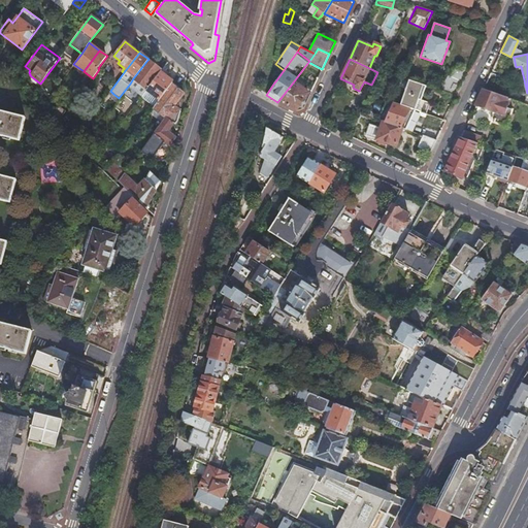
[(147,60),(133,78),(146,89),(160,72),(161,70),(147,60)]
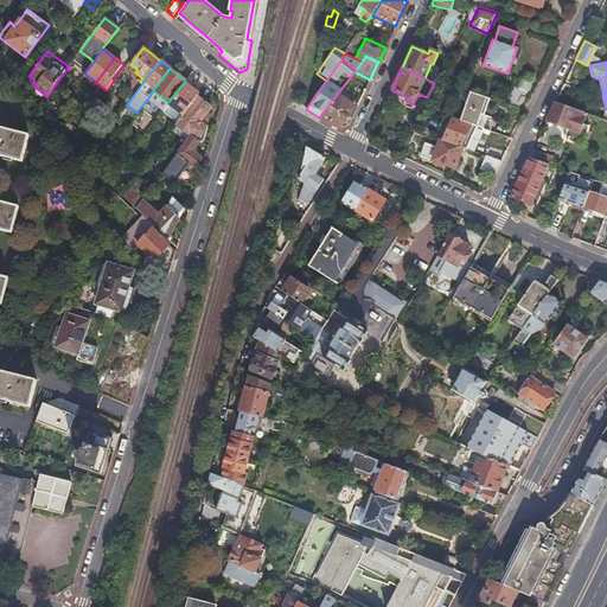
[(517,89),(532,95),(541,78),(532,74),(530,80),(523,76),(517,89)]
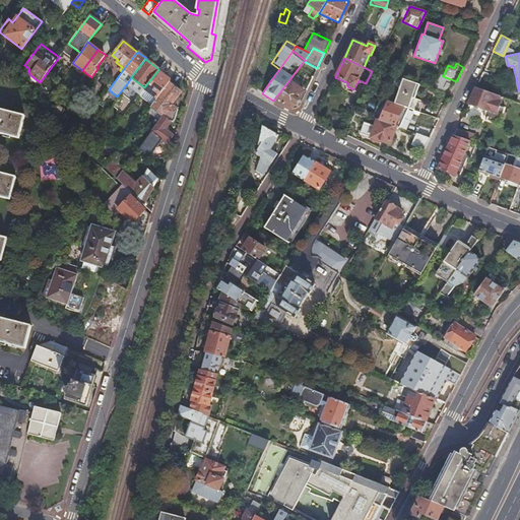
[(157,71),(144,87),(140,92),(138,95),(151,105),(169,82),(170,80),(157,71)]
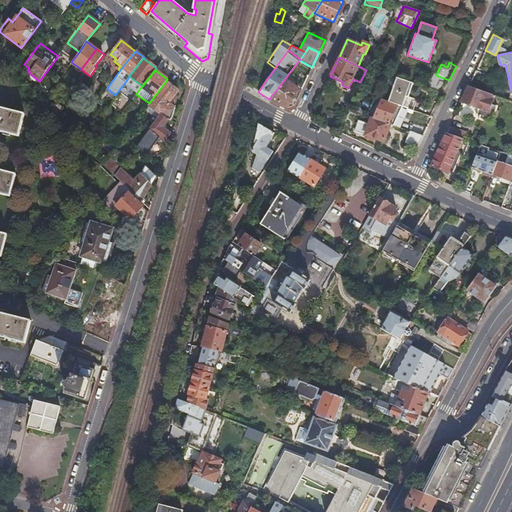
[(142,86),(129,76),(126,81),(138,91),(142,86)]
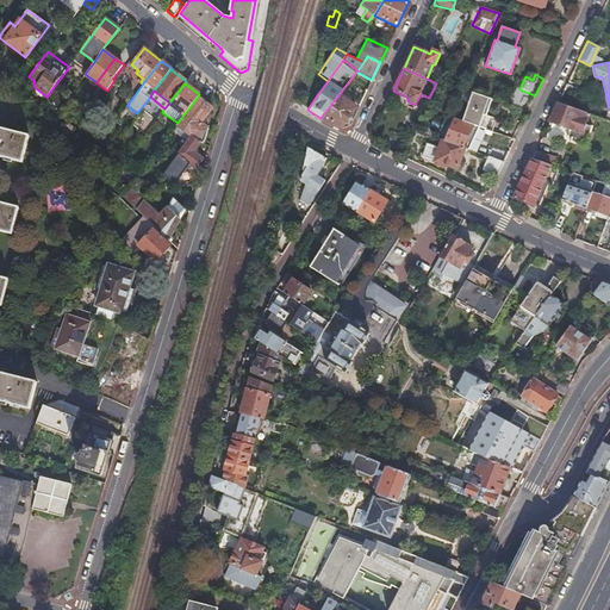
[(317,95),(318,94),(312,91),(307,99),(302,106),(307,110),(317,95)]
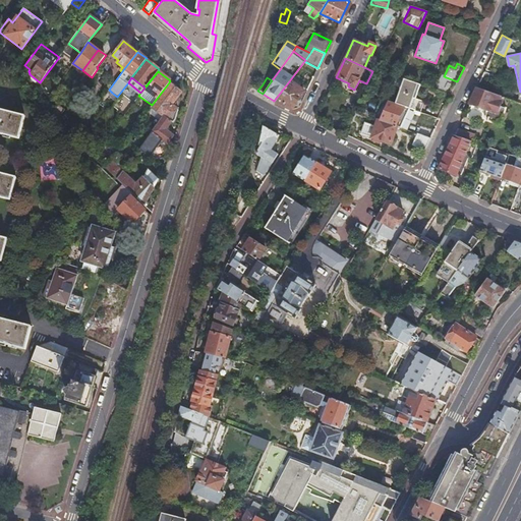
[(411,109),(419,84),(403,79),(400,90),(394,88),(389,102),(411,109)]
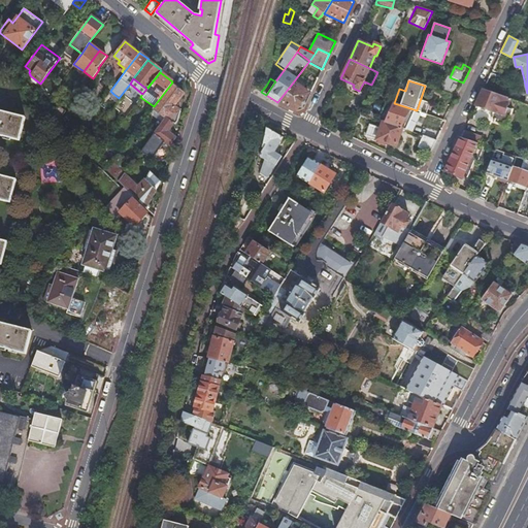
[(293,83),(277,102),(295,110),(307,93),(293,83)]
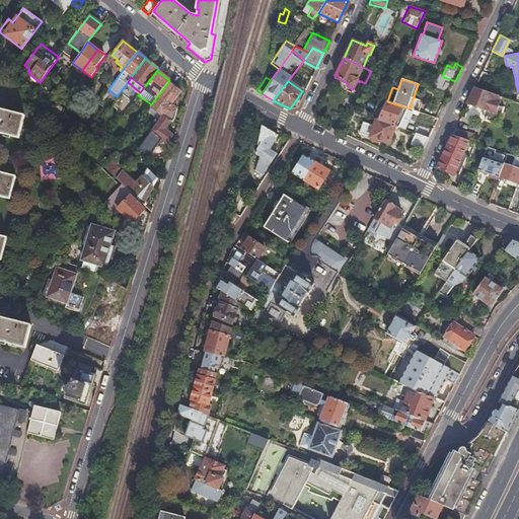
[(168,82),(151,104),(150,106),(161,114),(158,118),(160,119),(163,116),(170,122),(171,122),(173,120),(177,108),(171,104),(180,91),(168,82)]
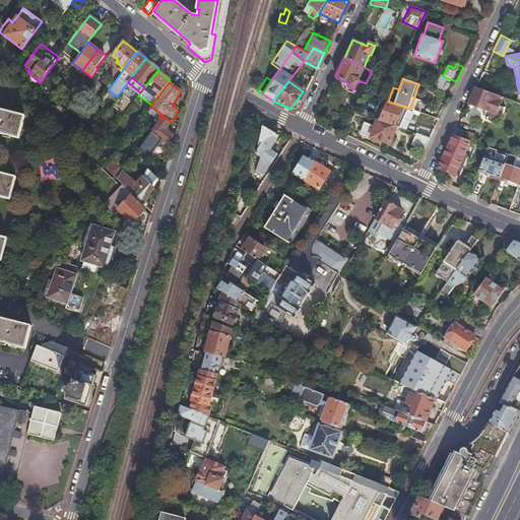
[(503,98),(475,88),(468,104),(484,110),(481,117),(485,118),(484,120),(496,124),(496,122),(500,123),(505,108),(500,106),(503,98)]
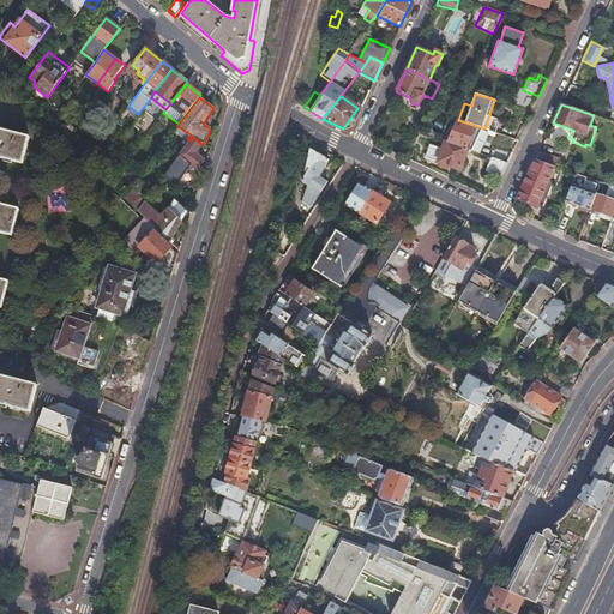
[(138,114),(132,109),(128,114),(134,119),(138,114)]
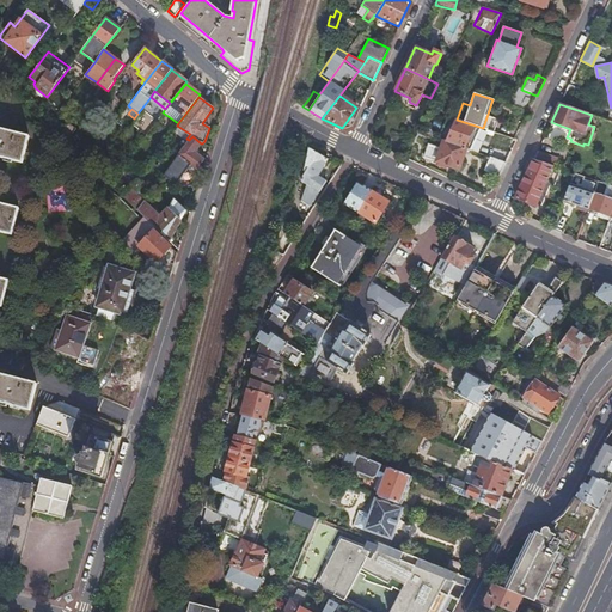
[(465,148),(483,154),(494,132),(483,128),(457,120),(456,120),(445,141),(465,148)]
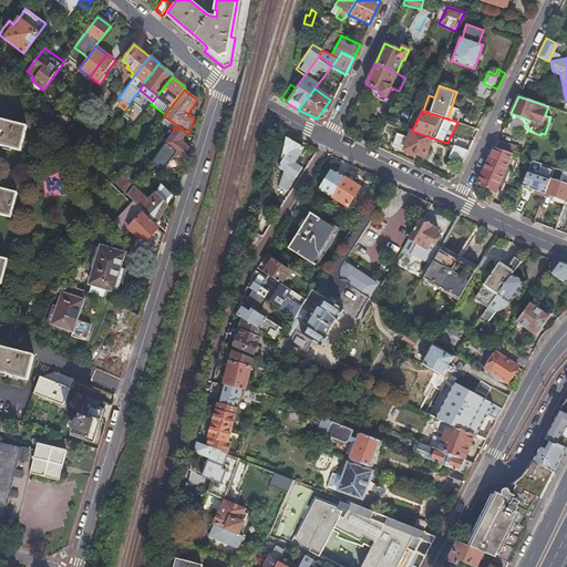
[(62,113),(55,122),(63,129),(70,119),(62,113)]
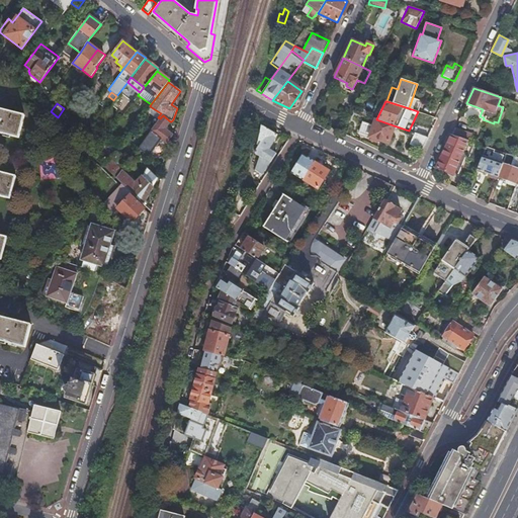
[(0,133),(18,139),(25,115),(7,111),(8,108),(4,107),(1,106),(0,109),(0,108),(0,133)]
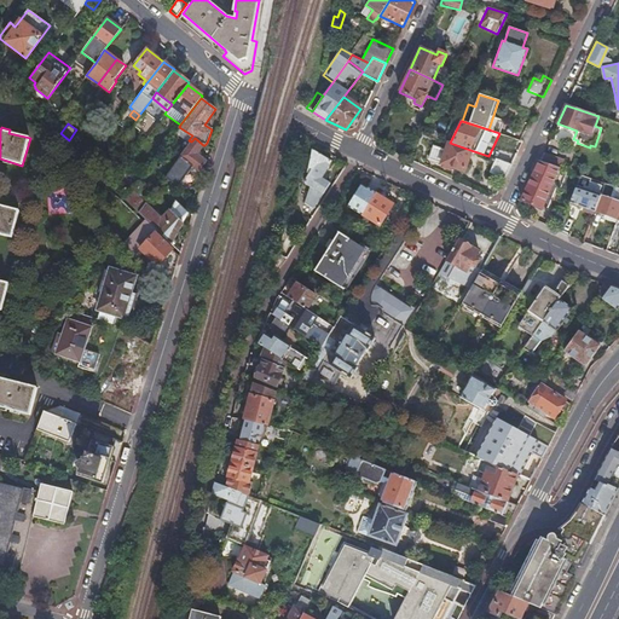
[(192,136),(179,127),(174,132),(190,144),(191,142),(189,140),(192,136)]
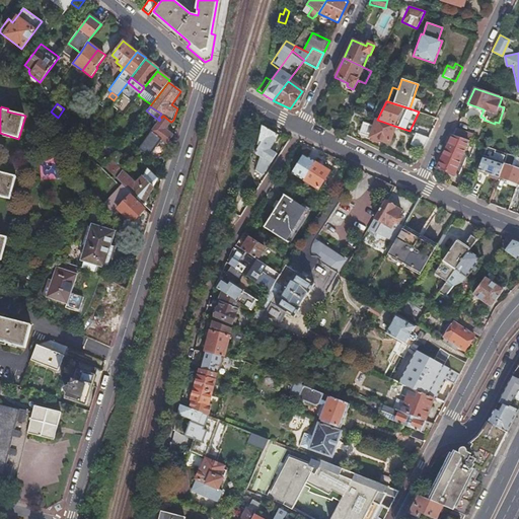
[(170,122),(163,116),(160,119),(159,121),(138,149),(149,157),(162,140),(167,144),(173,136),(165,130),(170,122)]
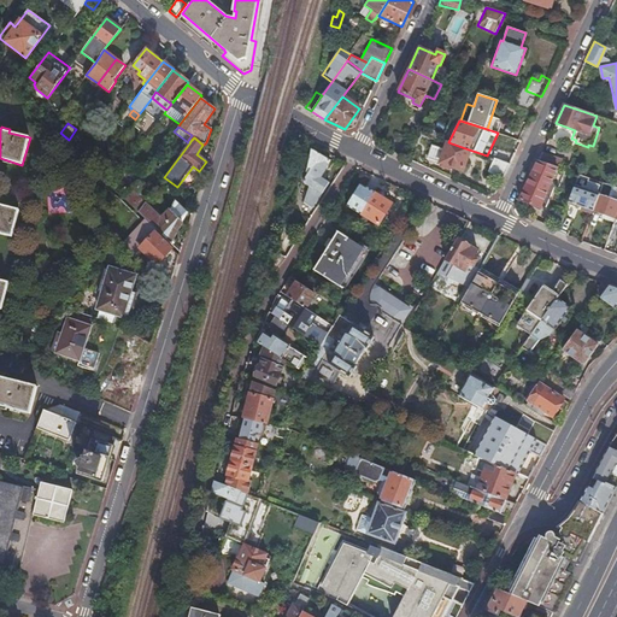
[(448,142),(447,142),(445,150),(432,146),(427,159),(463,170),(469,150),(448,142)]
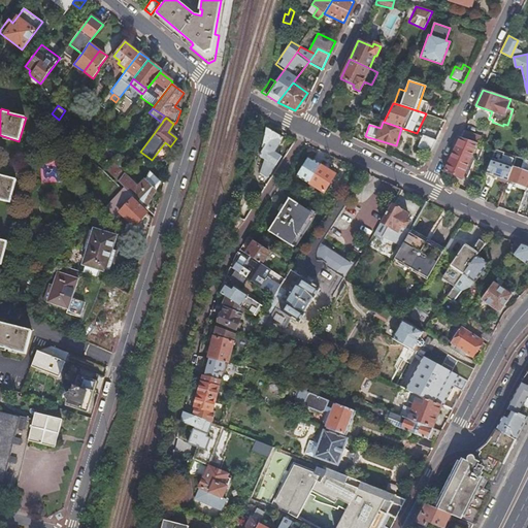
[(259,157),(264,159),(259,173),(267,177),(281,156),(273,151),(283,136),(266,127),(261,147),(263,147),(260,154),(259,157)]
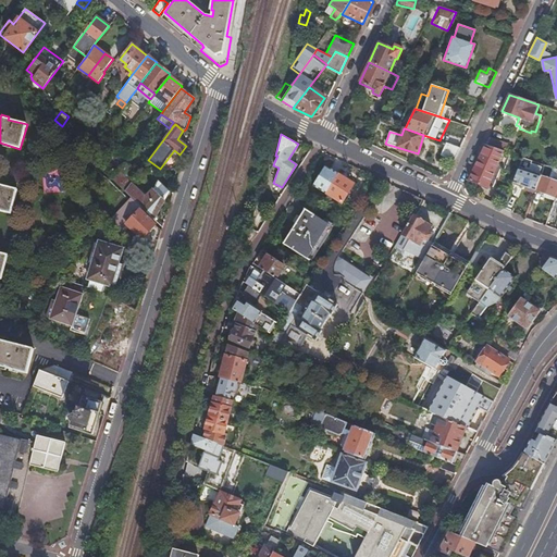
[(503,143),(489,138),(485,145),(499,150),(503,143)]
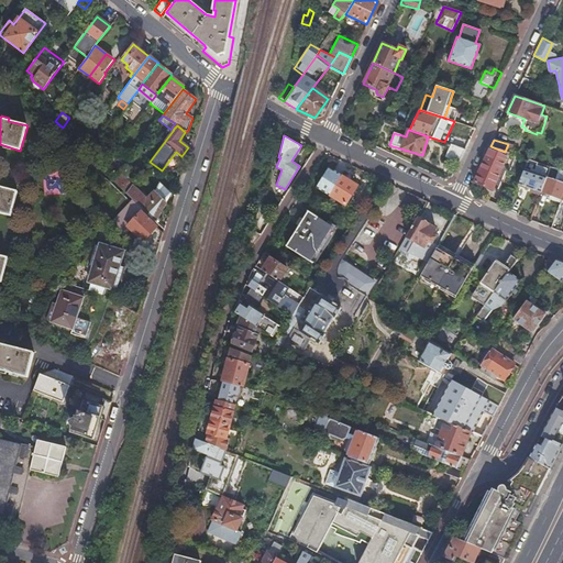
[(444,156),(459,163),(464,150),(451,143),(444,156)]
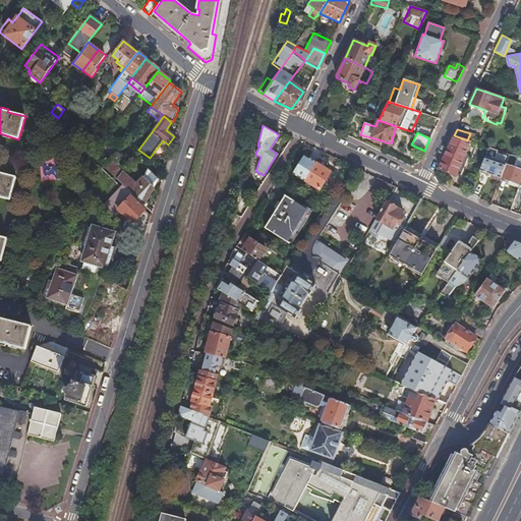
[(467,140),(454,135),(439,168),(456,176),(457,173),(460,175),(467,158),(471,159),(477,143),(467,140)]
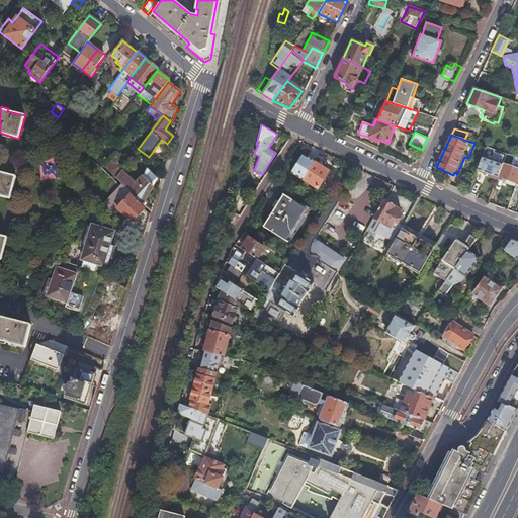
[(477,169),(498,177),(503,163),(483,156),(477,169)]
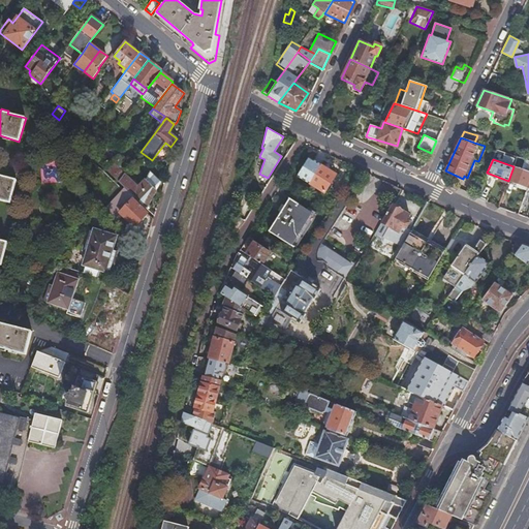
[(301,179),(323,193),(336,174),(313,160),(301,179)]
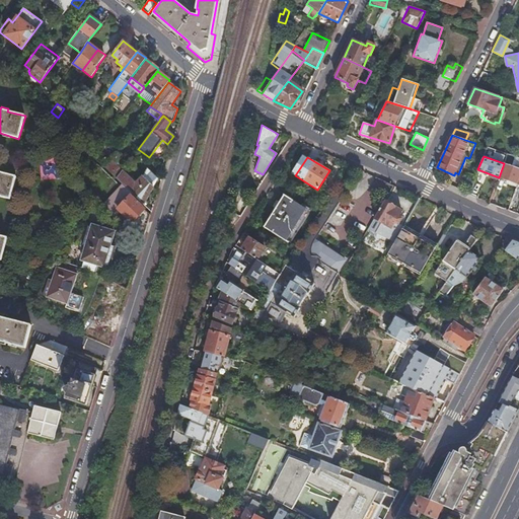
[(109,159),(103,166),(116,178),(122,171),(109,159)]
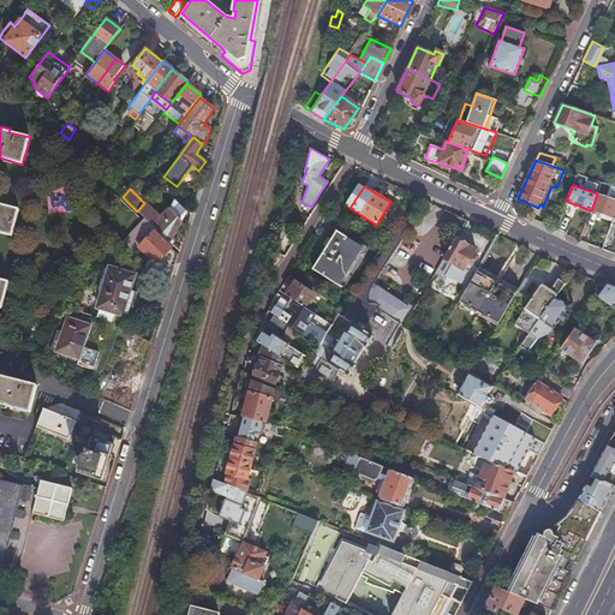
[(591,210),(613,218),(614,210),(614,199),(597,193),(591,210)]
